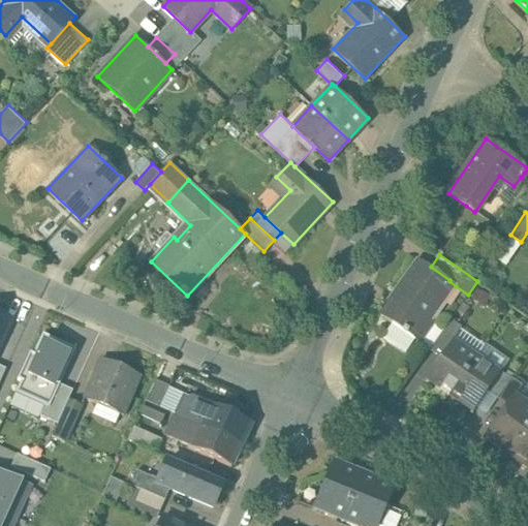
[(431,267),(417,258),(380,312),(403,329),(403,330),(407,332),(421,341),(435,320),(433,319),(456,286),(449,281),(449,280),(431,267)]
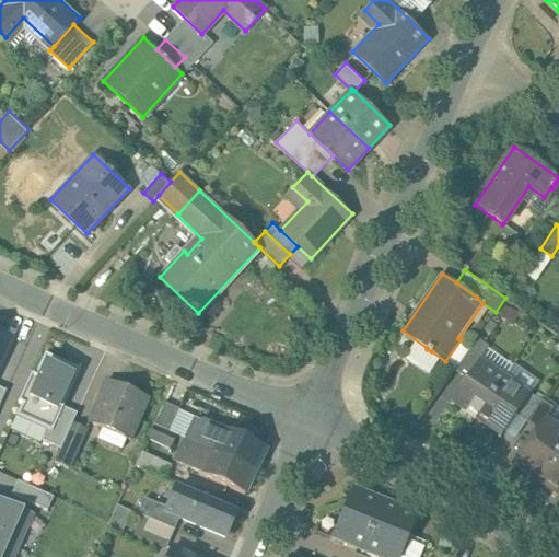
[(0,328),(0,360),(12,335),(0,328)]
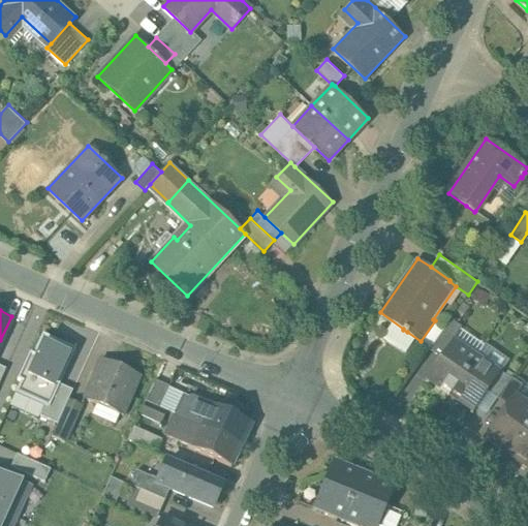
[(74,344),(41,330),(25,366),(35,371),(32,378),(38,381),(35,390),(51,396),(57,380),(59,381),(74,344)]
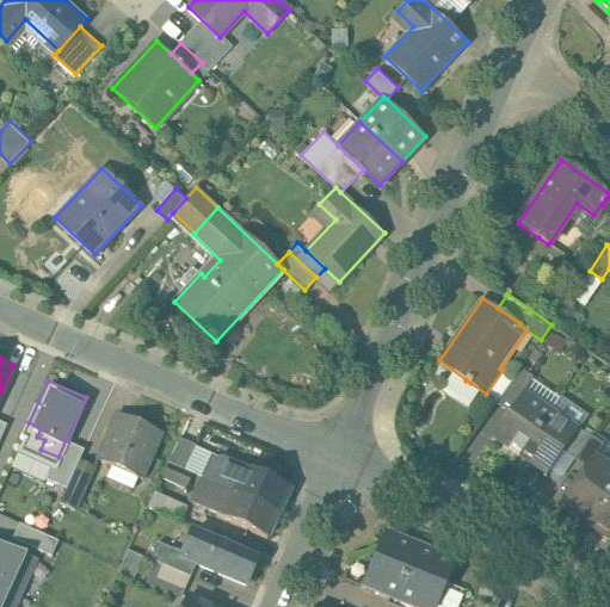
[(550,410),(523,391),(492,437),(493,437),(495,432),(522,450),(550,410)]
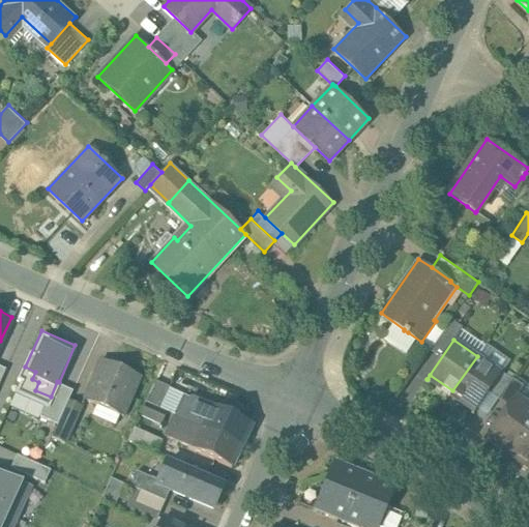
[(500,372),(477,356),(452,390),(475,406),(473,411),(474,411),(489,389),(501,373),(500,372)]
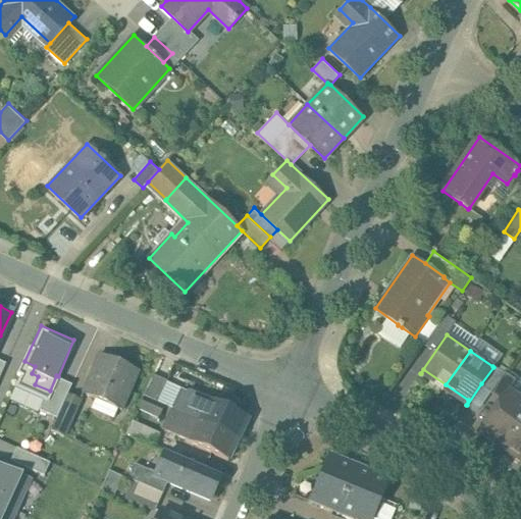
[(140,369),(100,352),(83,391),(122,408),(140,369)]
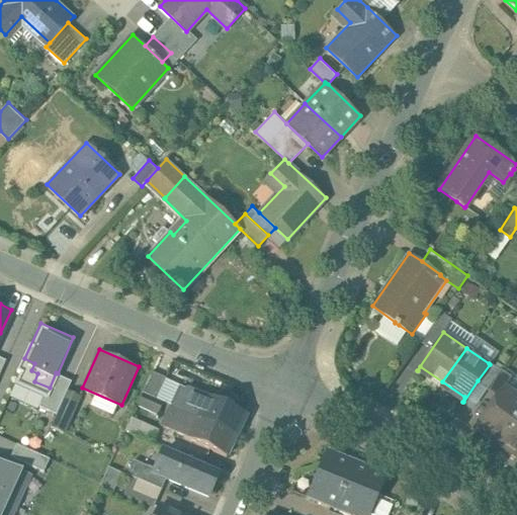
[(500,369),(490,361),(489,363),(490,364),(478,380),(488,388),(500,369)]
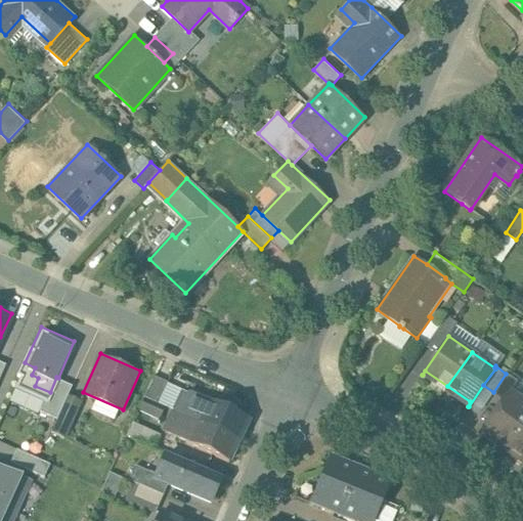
[(506,374),(493,392),(504,399),(510,391),(511,391),(518,380),(507,372),(506,374)]
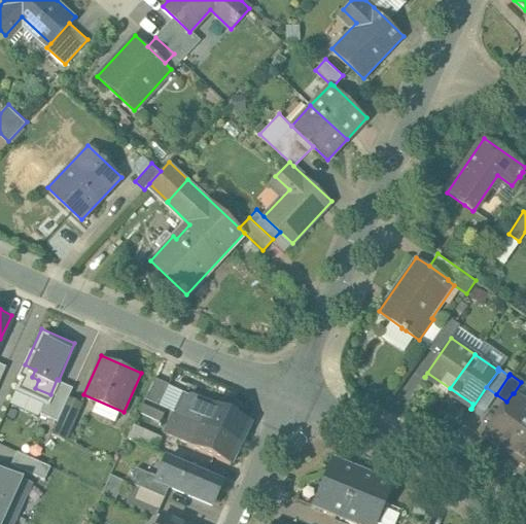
[(168,384),(155,378),(146,397),(158,404),(168,384)]
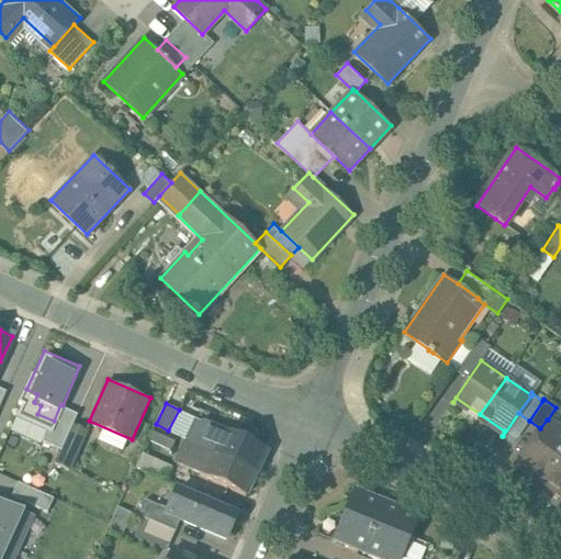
[(266,449),(223,429),(198,418),(188,439),(256,471),(266,449)]
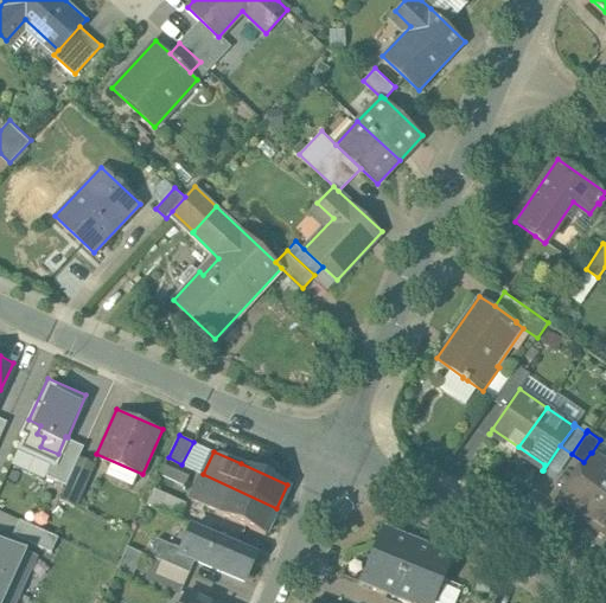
[(584,462),(557,499),(585,518),(605,488),(605,462),(592,453),(591,453),(584,462)]
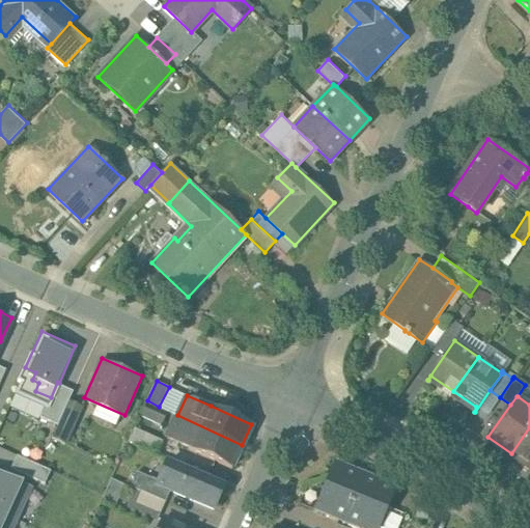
[(82,405),(70,398),(58,423),(71,429),(82,405)]
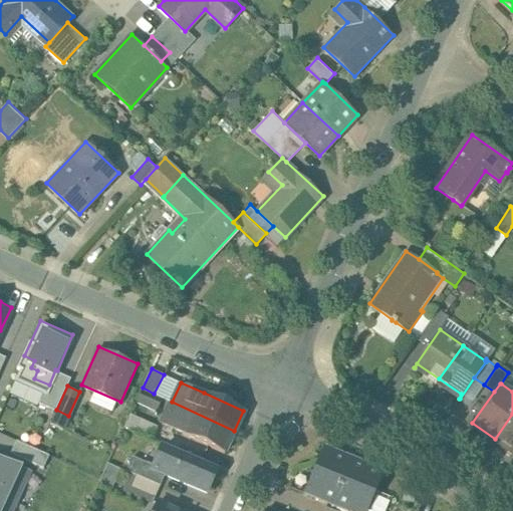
[(154,394),(143,388),(137,401),(157,410),(163,398),(154,394)]
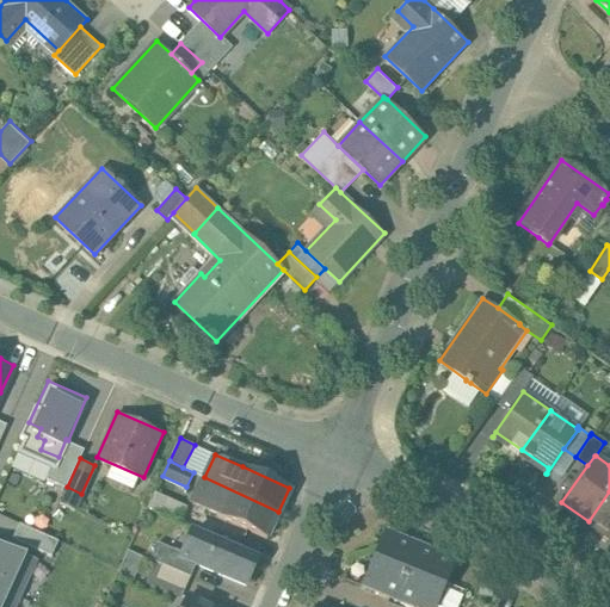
[(204,477),(201,475),(190,499),(221,513),(220,513),(267,534),(278,512),(204,477)]
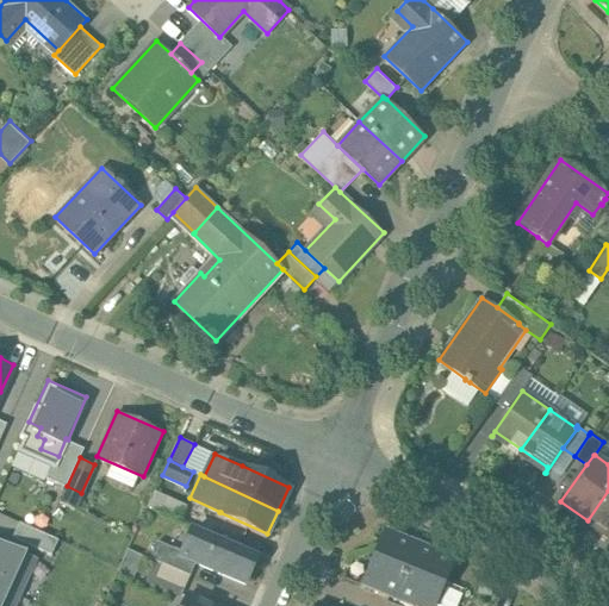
[(187,505),(155,489),(149,505),(180,519),(187,505)]
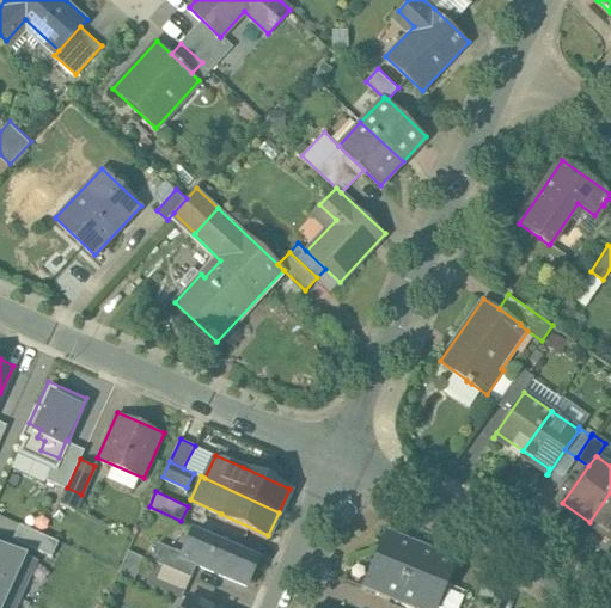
[(610,492),(590,522),(610,535),(610,492)]
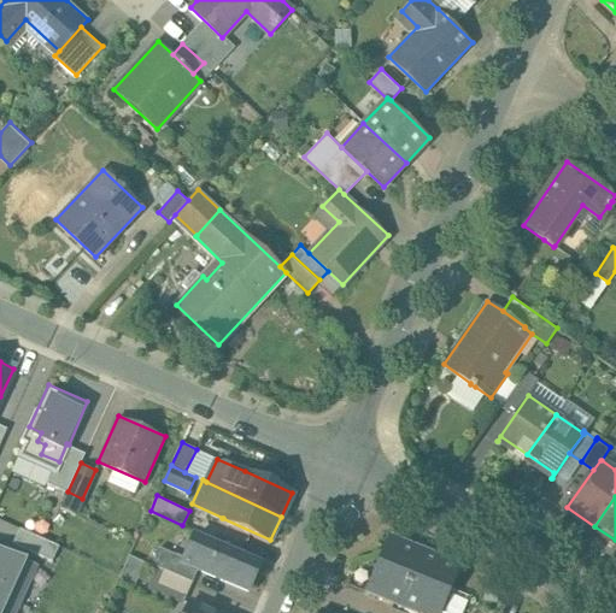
[(259,564),(194,535),(183,560),(248,589),(259,564)]
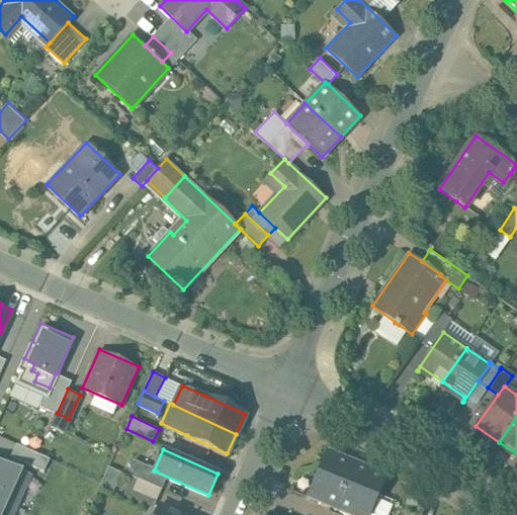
[(369,514),(386,475),(327,450),(308,495),(356,514),(369,514)]
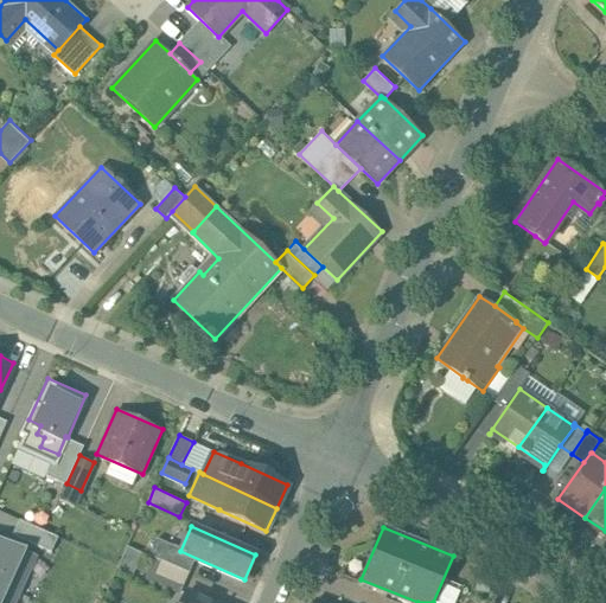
[(0,581),(19,589),(33,553),(0,539),(0,581)]
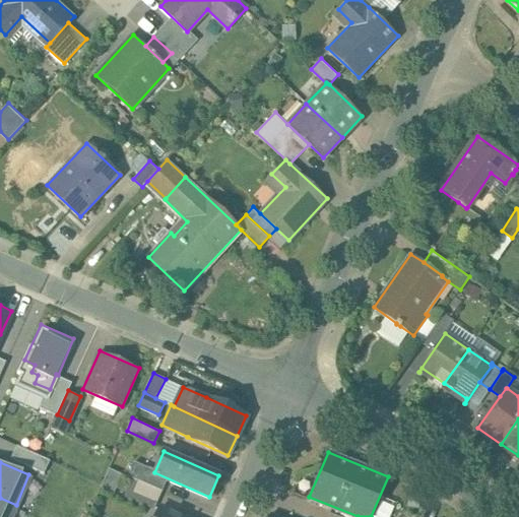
[(163,490),(137,478),(132,492),(156,502),(163,490)]
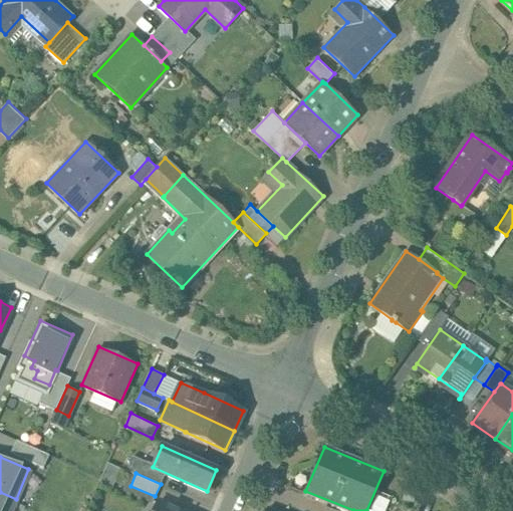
[(0,510),(10,510),(16,499),(0,492),(0,510)]
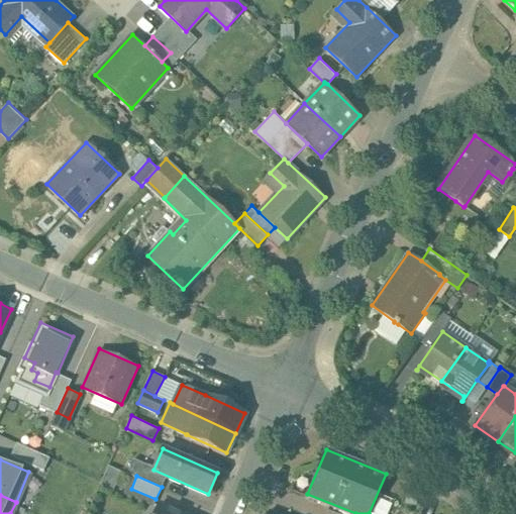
[(184,513),(160,503),(155,513),(184,513)]
